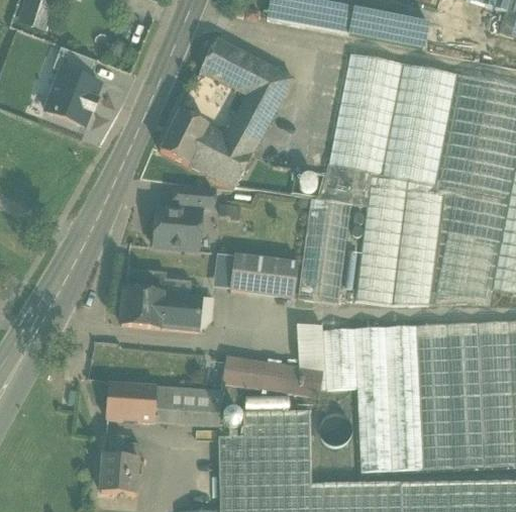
[(24,0),(16,23),(36,30),(45,4),(34,0),(24,0)]
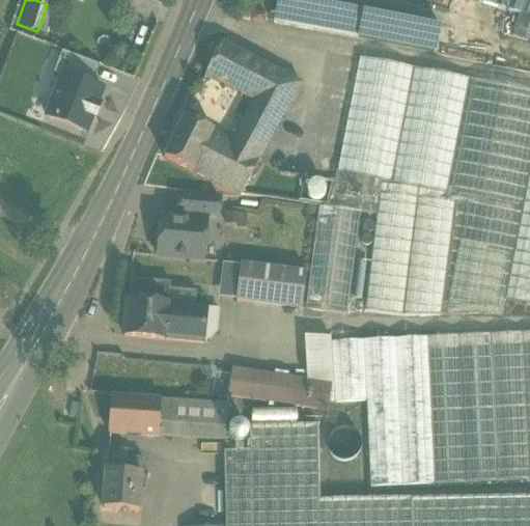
[(294,0),(278,0),(275,19),(289,21),(294,0)]
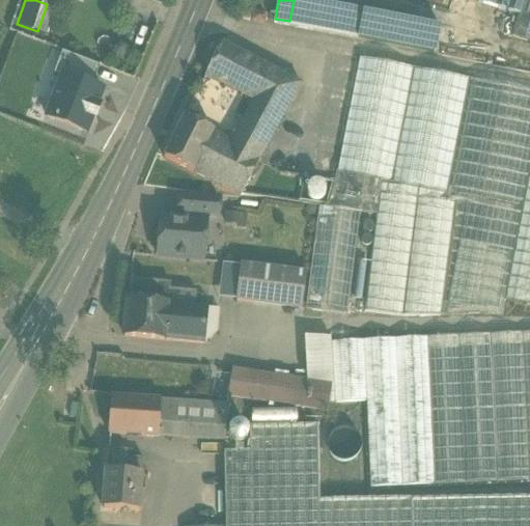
[(359,12),(294,0),(289,21),(355,34),(359,12)]
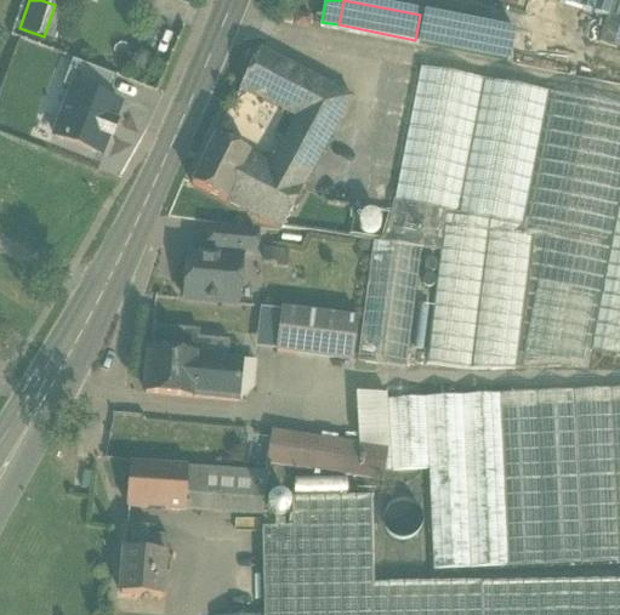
[(566,0),(606,12),(606,11),(609,0),(566,0)]
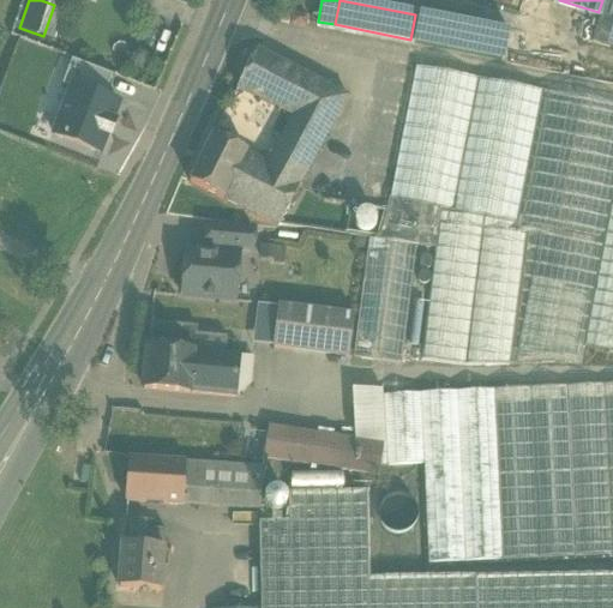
[(602,0),(599,11),(612,14),(612,0),(602,0)]
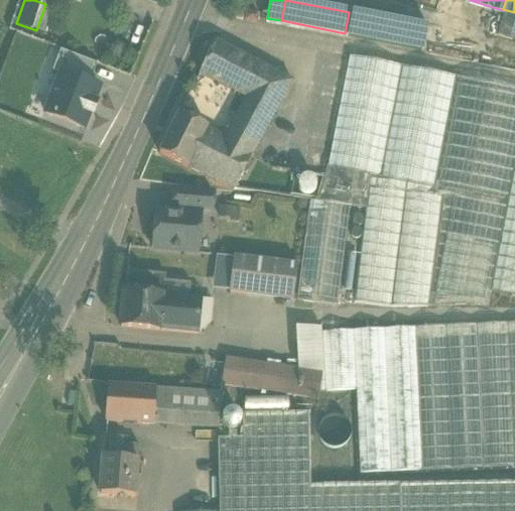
[(514,12),(503,9),(503,10),(497,30),(514,35),(514,12)]
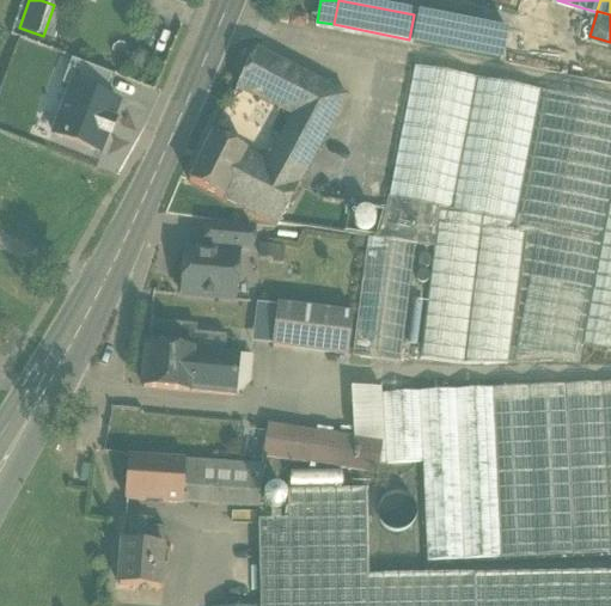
[(464,24),(414,14),(409,40),(459,49),(464,24)]
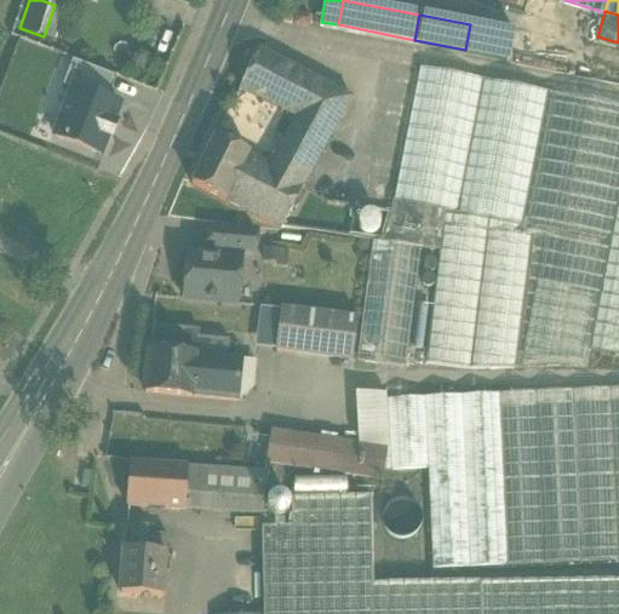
[(353,93),(261,46),(241,86),(296,114),(332,132),(353,93)]
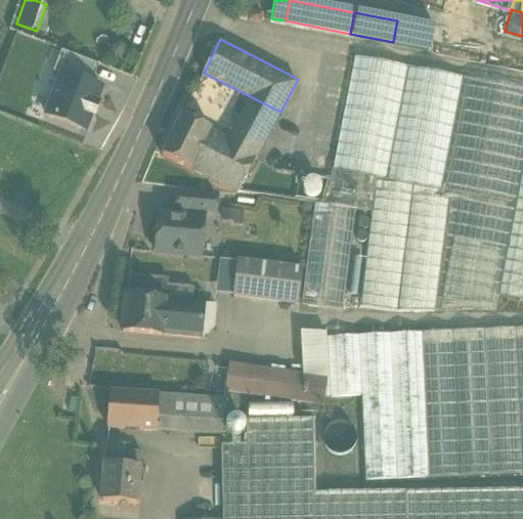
[(55,62),(62,66),(89,76),(96,58),(62,45),(55,62)]
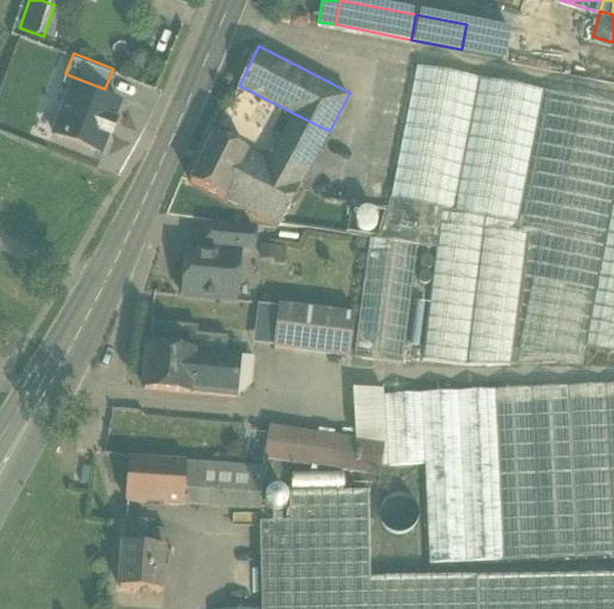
[(613,100),(416,63),(386,207),(383,226),(435,236),(436,219),(528,233),(529,232),(528,230),(576,228),(577,231),(595,231),(613,137),(613,100)]
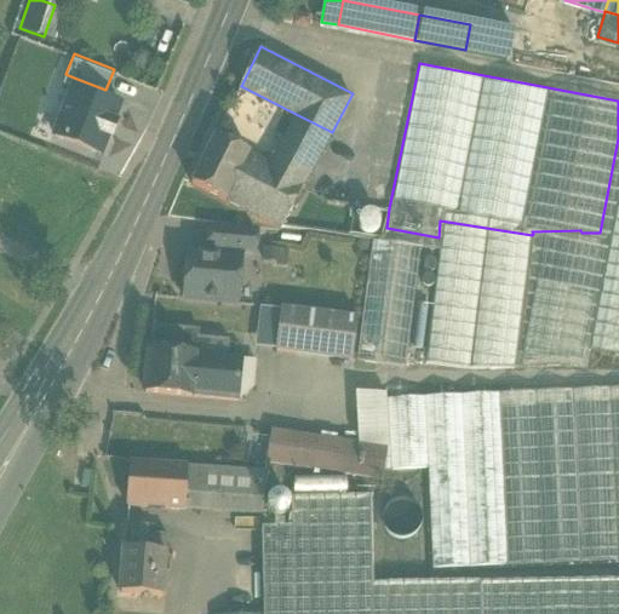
[(74,78),(53,133),(98,150),(119,95),(105,90),(74,78)]
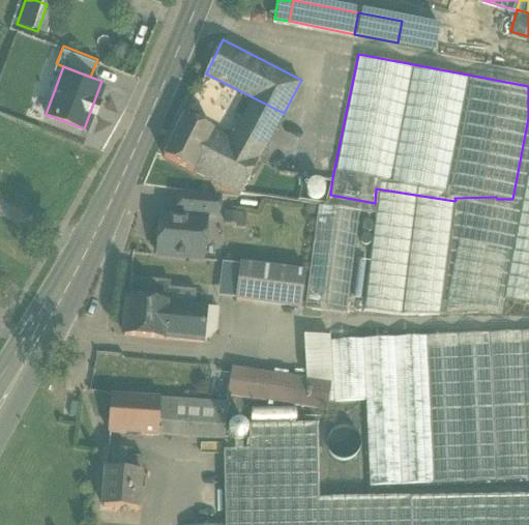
[(284,113),(253,97),(231,137),(261,153),(284,113)]
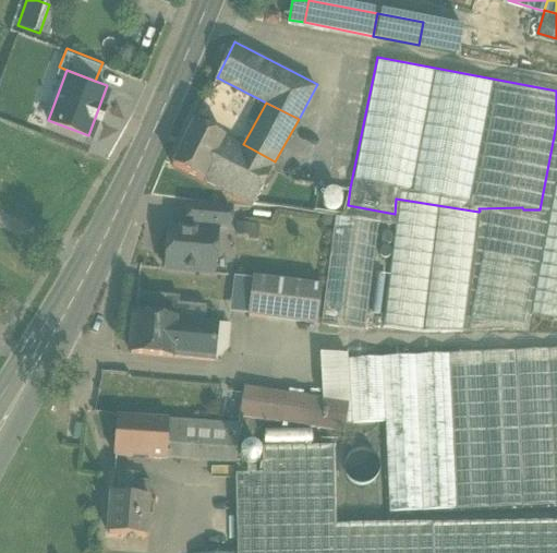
[(243,144),(196,119),(173,161),(252,204),(275,161),(243,144)]
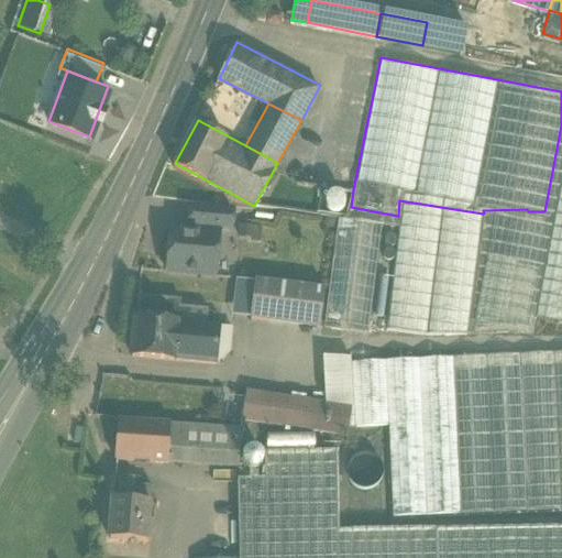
[(527,209),(483,210),(484,212),(483,214),(469,330),(532,329),(536,316),(561,176),(561,126),(544,211),(528,211),(527,209)]
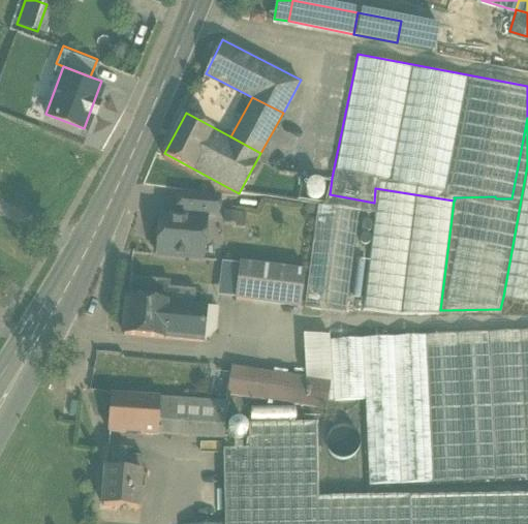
[(527,165),(503,297),(527,301),(527,165)]
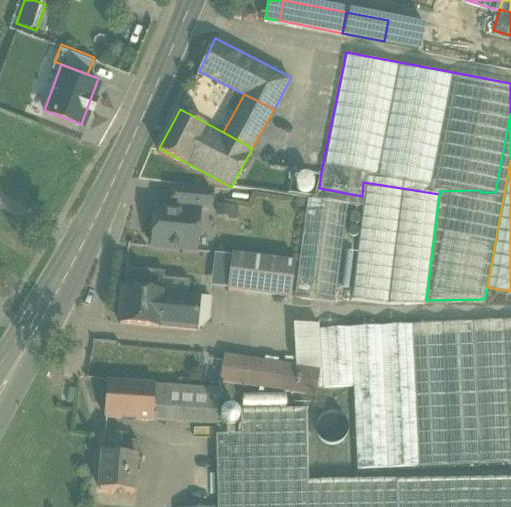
[(321,172),(291,167),(287,192),(317,197),(319,188),(321,172)]
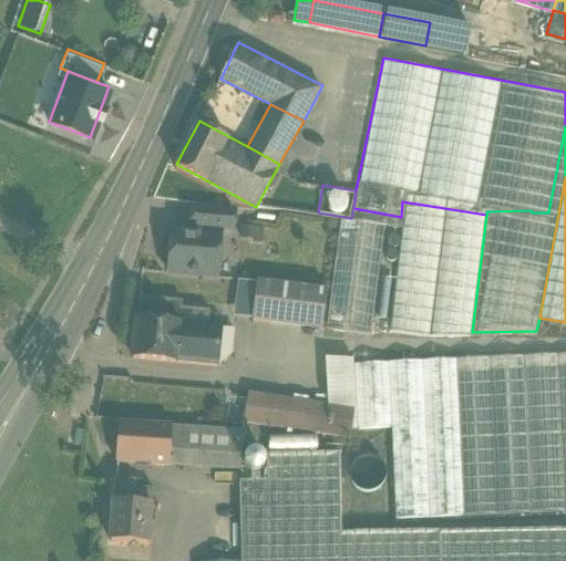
[(486,215),(402,201),(401,217),(400,226),(440,231),(430,334),(472,333),(472,332),(486,215)]
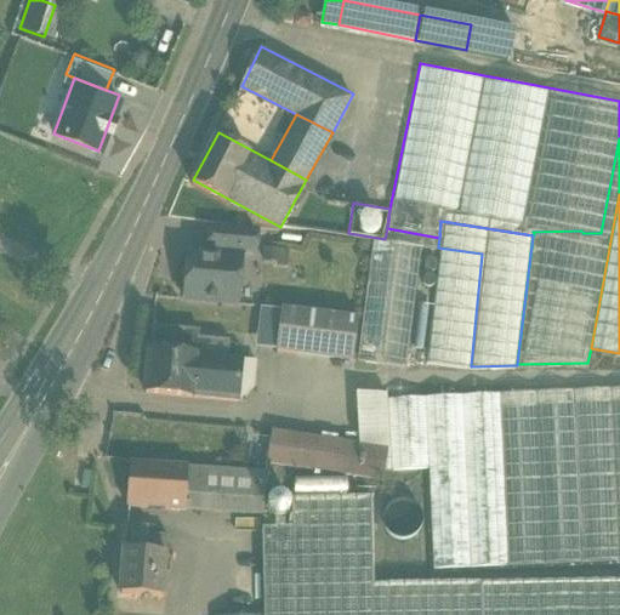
[(257,229),(212,225),(210,245),(242,248),(256,249),(257,229)]
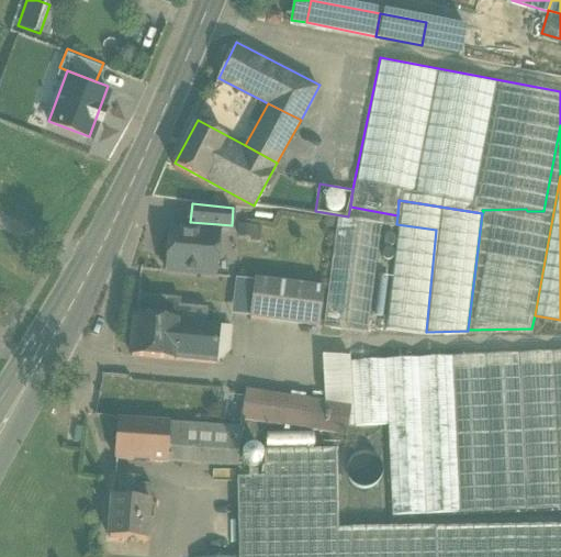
[(381,222),(337,216),(325,325),(370,330),(381,222)]
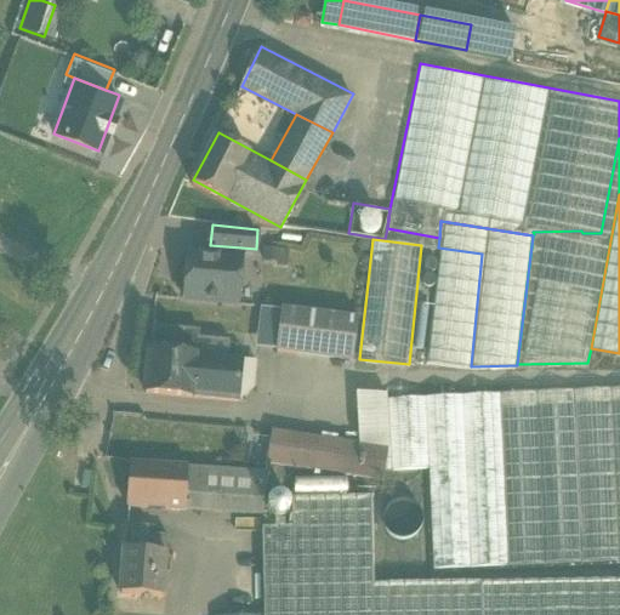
[(242,248),(211,245),(210,251),(189,249),(188,263),(183,266),(182,278),(187,282),(185,296),(238,301),(243,254),(242,254),(242,248)]
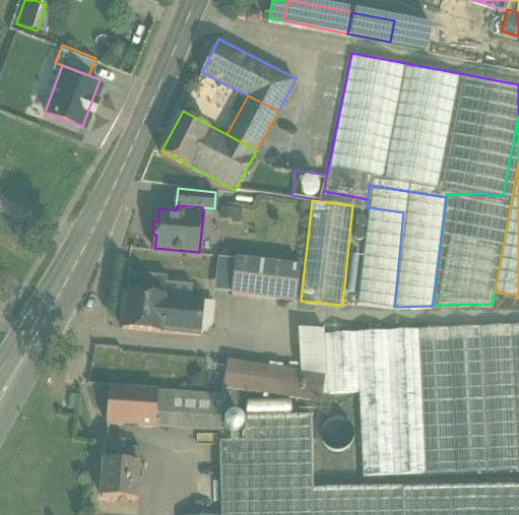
[(403,212),(367,207),(358,302),(394,307),(403,212)]
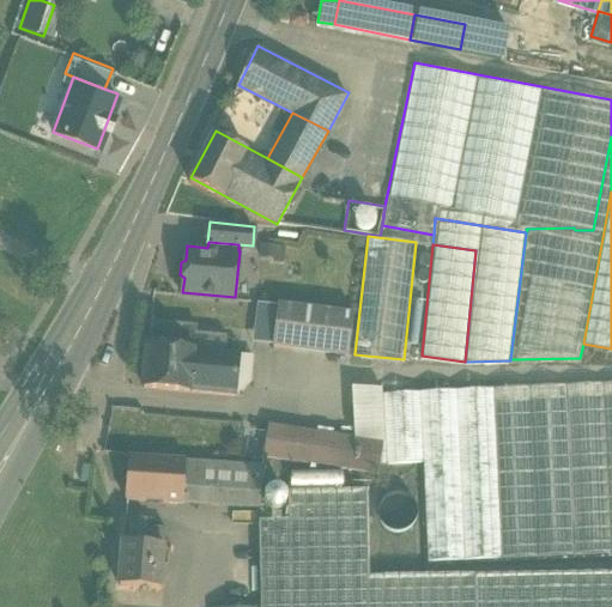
[(355,311),(278,302),(273,343),(349,352),(355,311)]
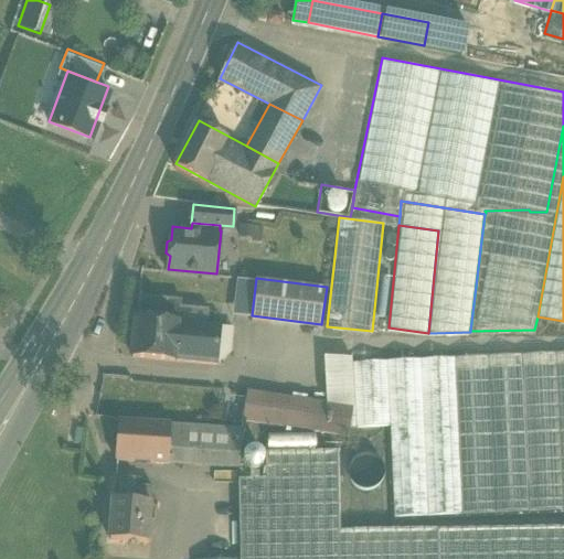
[(182,297),(138,291),(131,353),(214,362),(219,323),(209,322),(210,308),(181,304),(182,297)]
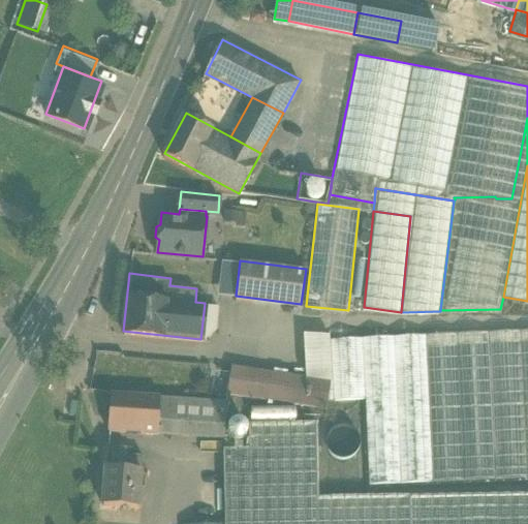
[(527,328),(426,333),(330,337),(333,379),(331,379),(329,399),(366,397),(369,483),(527,474),(527,328)]
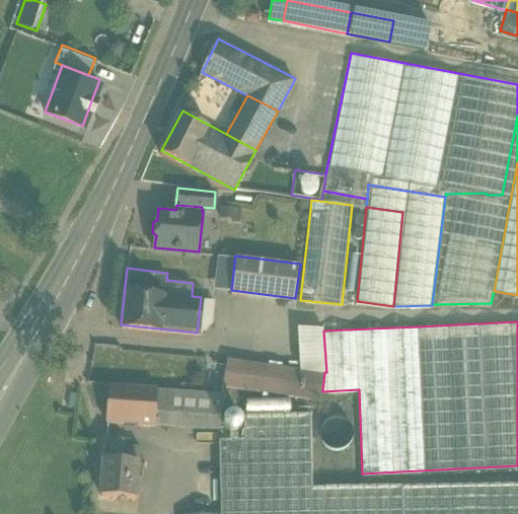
[(323,326),(298,326),(300,368),(324,372),(326,372),(323,331),(323,326)]
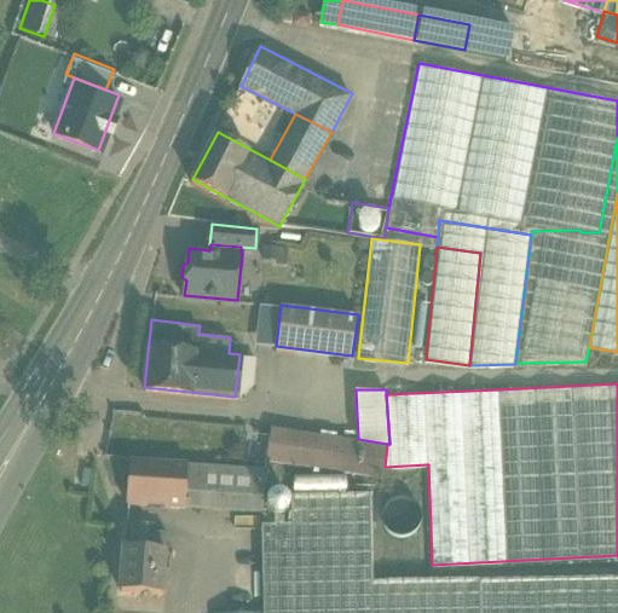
[(358,439),(271,427),(264,457),(383,475),(385,467),(387,444),(358,439)]
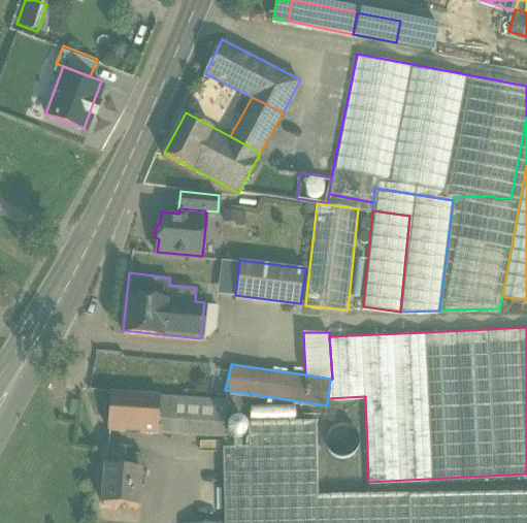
[(160,394),(110,391),(108,428),(158,431),(160,394)]
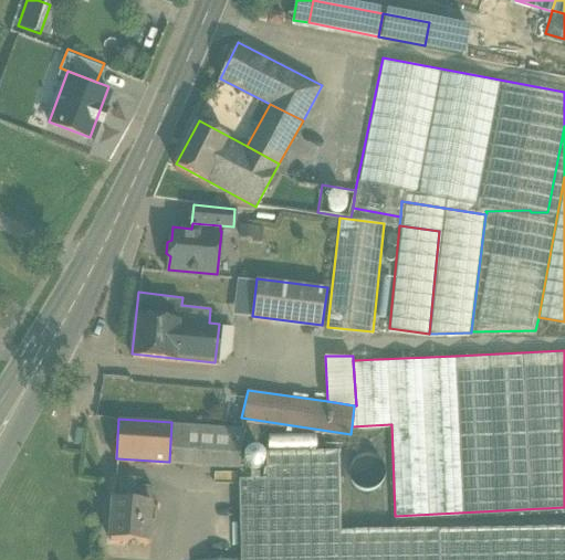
[(243,426),(171,422),(169,462),(241,466),(243,426)]
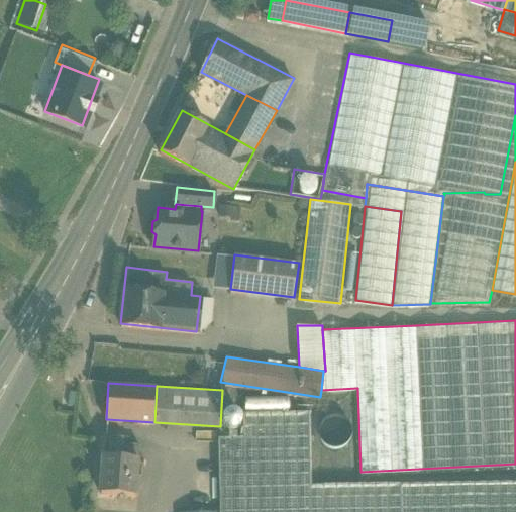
[(515,480),(311,484),(310,411),(244,413),(244,437),(219,437),(220,510),(216,511),(515,511),(515,480)]
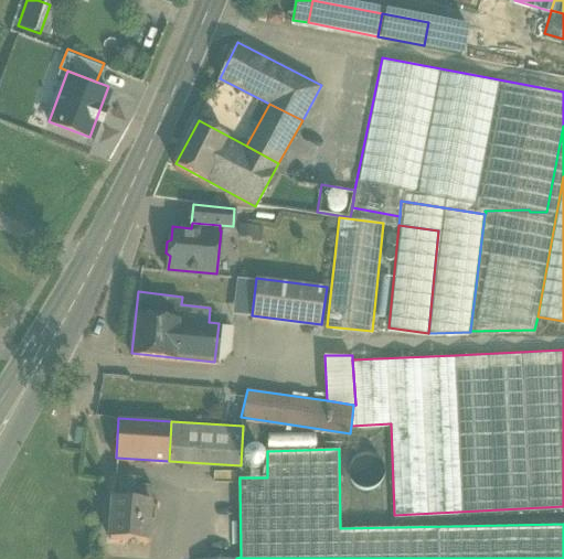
[(137,475),(116,474),(114,497),(135,498),(136,483),(137,475)]
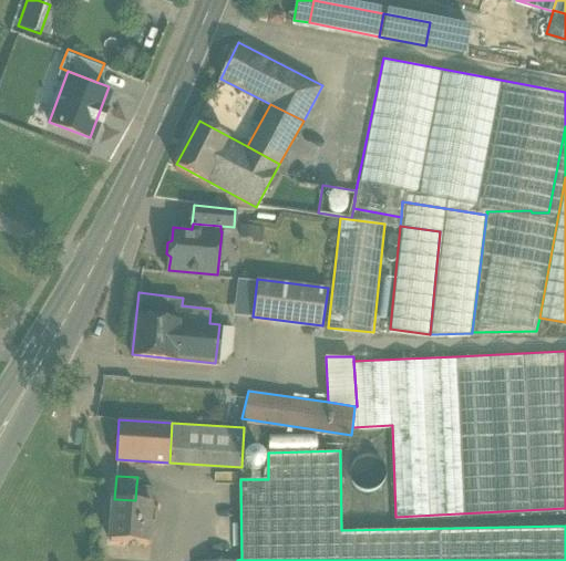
[(153,486),(136,485),(135,500),(152,501),(153,486)]
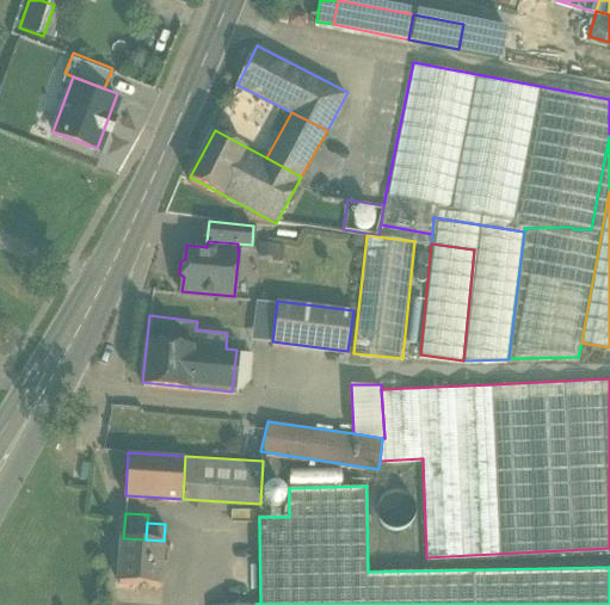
[(146,539),(123,538),(119,582),(160,585),(164,541),(146,539)]
